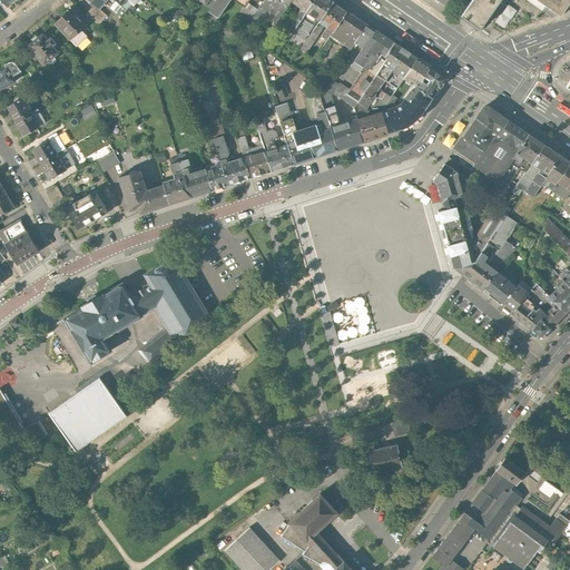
[(115,0),(90,0),(96,3),(100,8),(105,3),(116,15),(123,7),(115,0)]
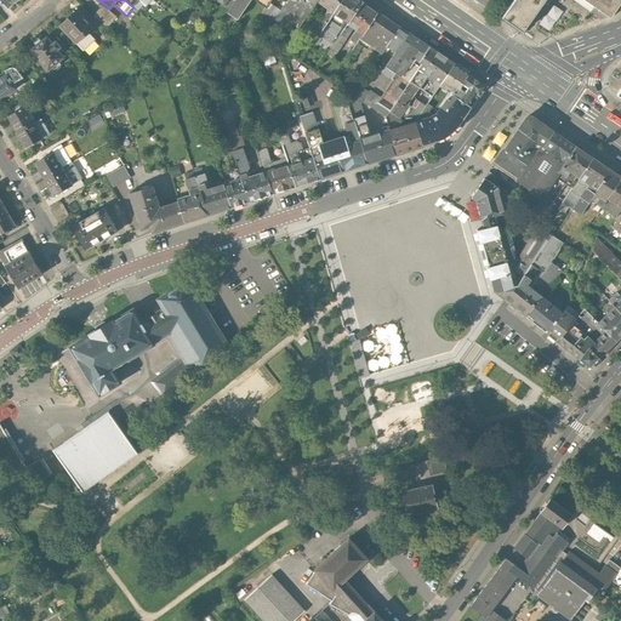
[(125,0),(134,7),(138,12),(144,5),(138,0),(125,0)]
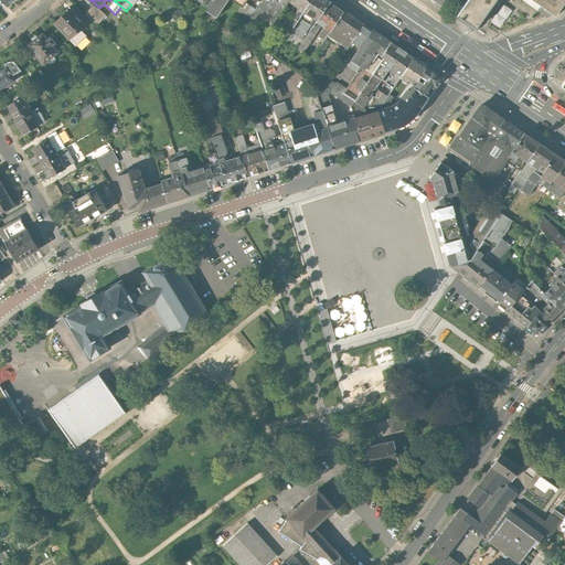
[(228,0),(214,0),(208,11),(217,18),(228,0)]
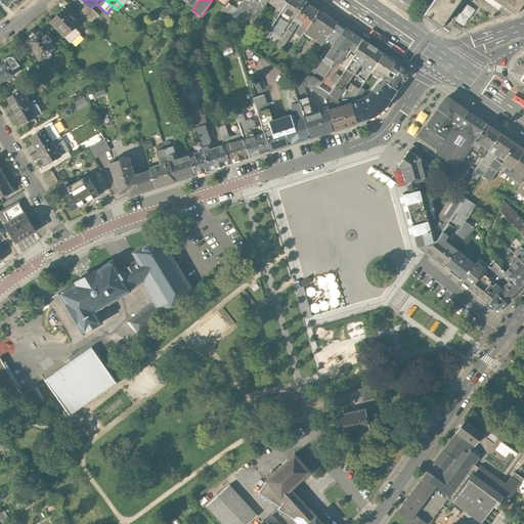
[(253,26),(269,1),(269,0),(243,0),(241,5),(249,11),(244,19),(253,26)]
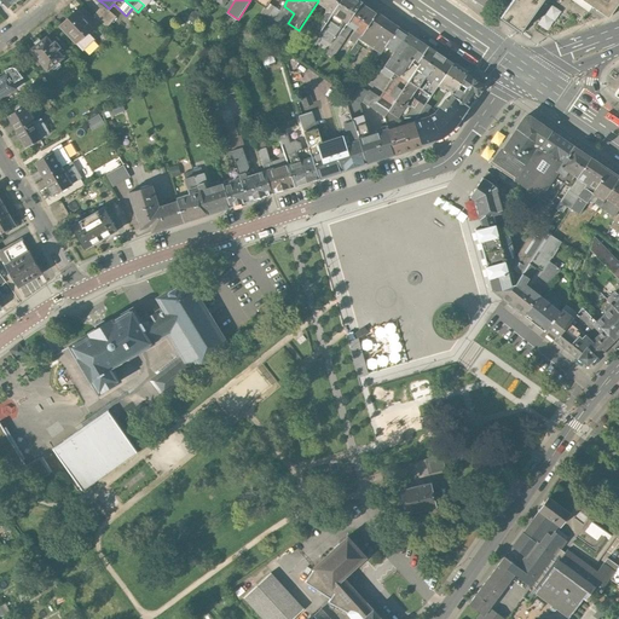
[(342,0),(318,0),(318,1),(327,7),(327,12),(323,18),(318,16),(311,27),(320,33),(342,0)]
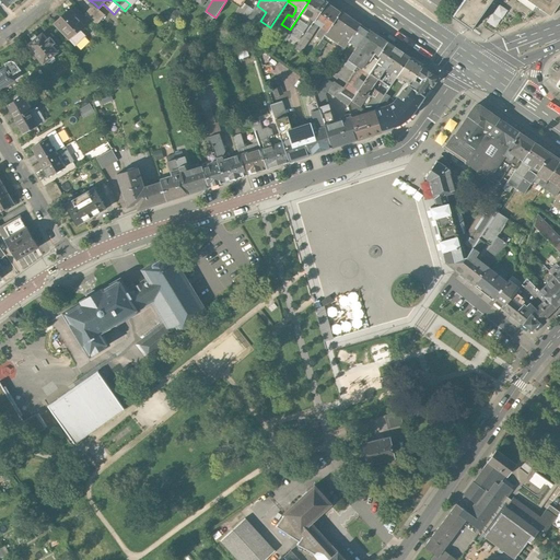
[(329,0),(310,0),(290,30),(288,33),(301,41),(315,19),(316,20),(329,1),(329,0)]
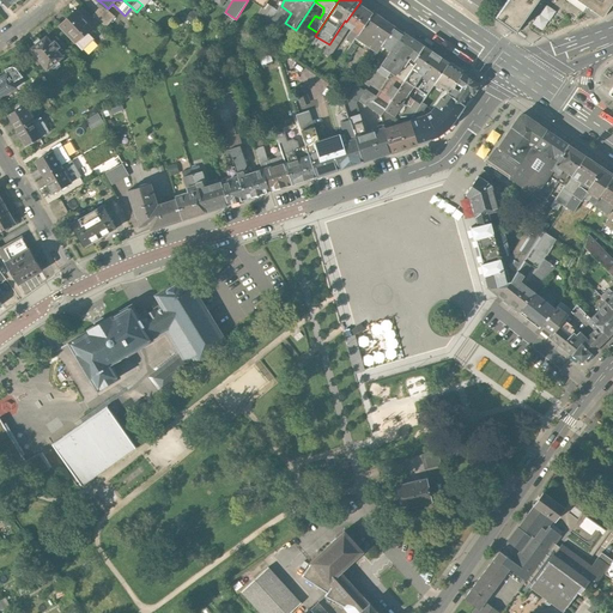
[(510,0),(497,18),(517,32),(540,0),(510,0)]
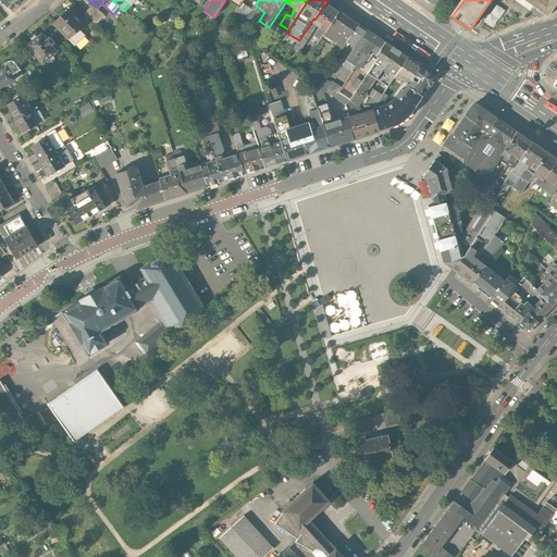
[(555,8),(556,4),(556,0),(523,0),(545,15),(553,5),(555,8)]
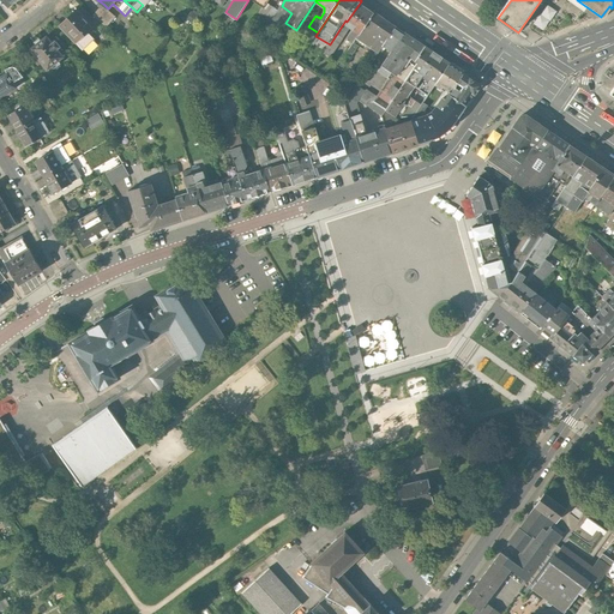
[(375,11),(361,1),(347,22),(345,24),(351,28),(354,29),(348,38),(353,43),(375,11)]
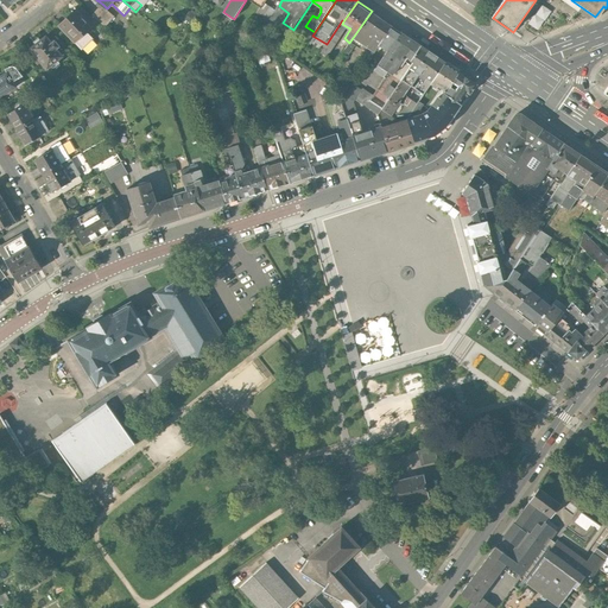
[(271,7),(264,2),(260,8),(252,20),(258,25),(271,7)]
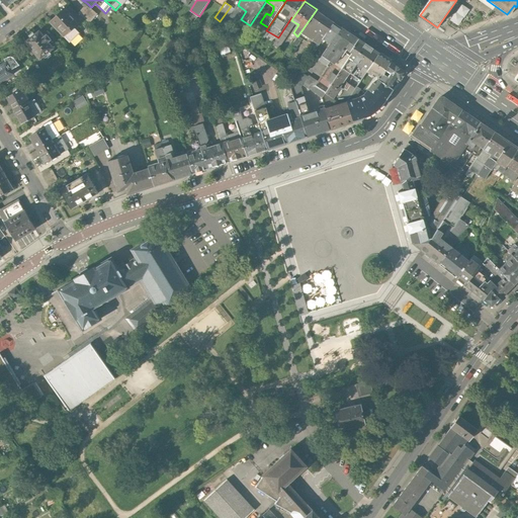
[(91,7),(87,3),(78,13),(90,23),(98,14),(91,7)]
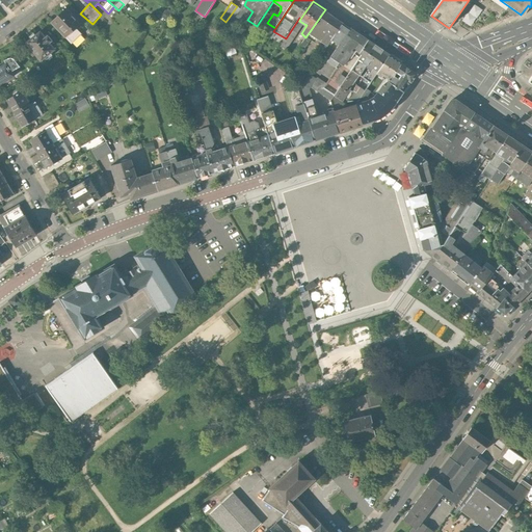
[(241,9),(237,6),(225,22),(232,26),(239,15),(247,20),(253,11),(244,5),(241,9)]
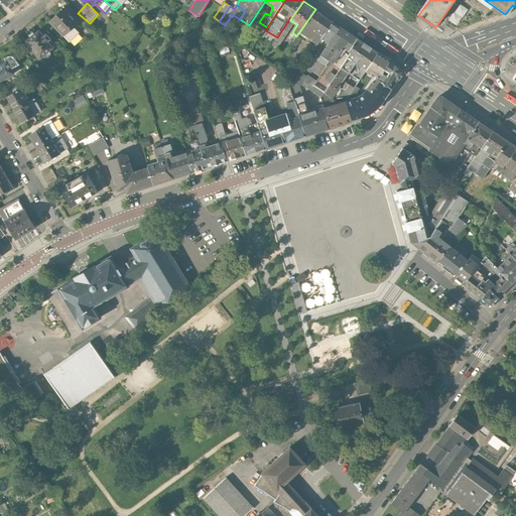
[(65,6),(49,21),(70,42),(80,32),(75,26),(81,20),(73,12),(72,13),(65,6)]
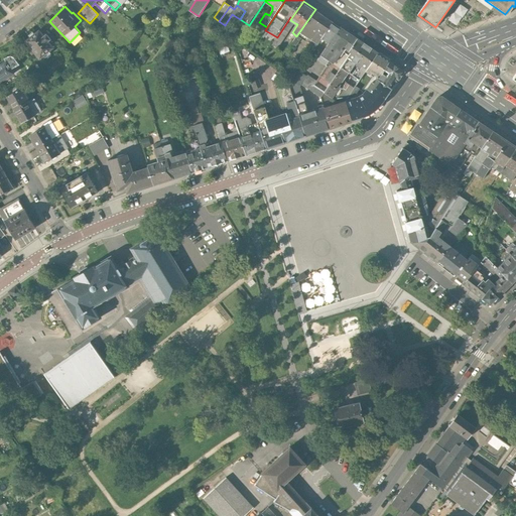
[(315,8),(315,9),(296,36),(290,45),(295,48),(301,38),(305,41),(308,37),(318,44),(323,38),(334,22),(335,21),(315,8)]
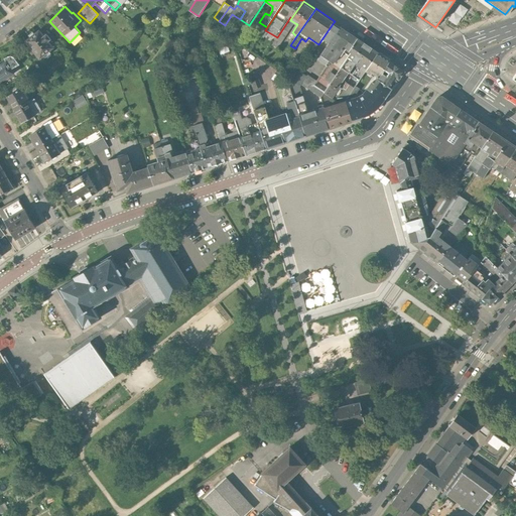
[(165,13),(160,10),(156,15),(161,19),(165,13)]
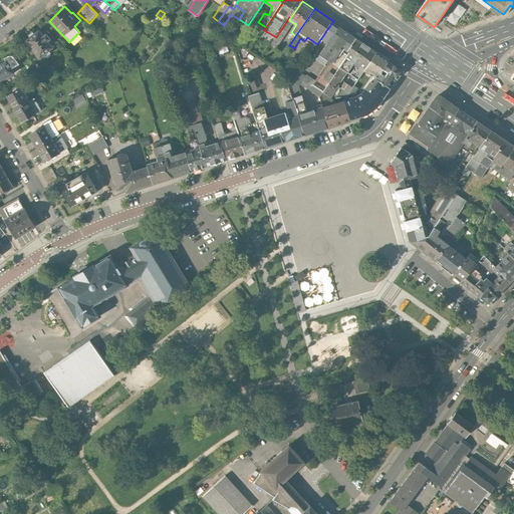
[(277,48),(294,23),(289,20),(290,18),(289,17),(276,37),(271,44),(277,48)]
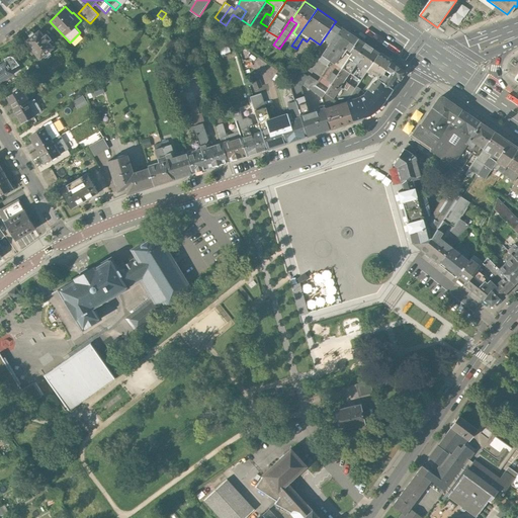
[(268,27),(260,22),(259,21),(253,30),(262,36),(266,30),(268,27)]
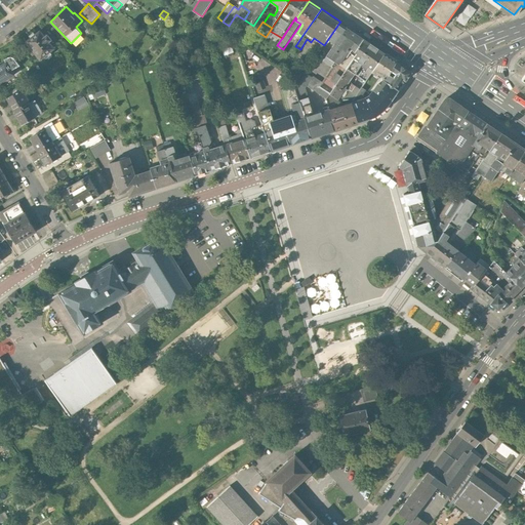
[(348,28),(339,23),(328,39),(335,44),(323,61),(333,68),(323,82),(316,92),(327,99),(330,94),(359,53),(357,51),(366,38),(348,27),(348,28)]
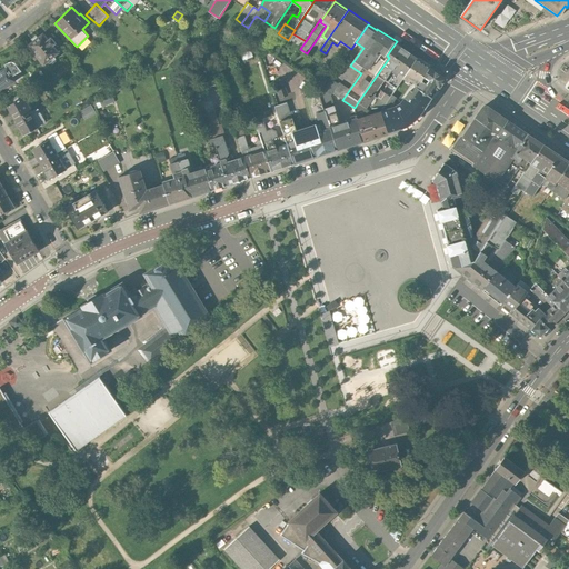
[(32,40),(27,45),(42,66),(60,52),(55,46),(57,43),(52,37),(49,39),(43,32),(37,37),(36,35),(31,39),(32,40)]
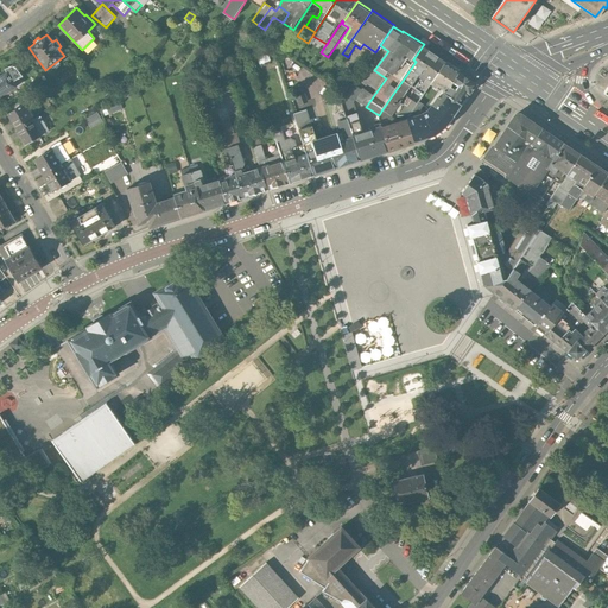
[(448,61),(424,44),(413,59),(416,62),(382,109),(391,114),(418,76),(426,82),(429,78),(434,82),(448,61)]
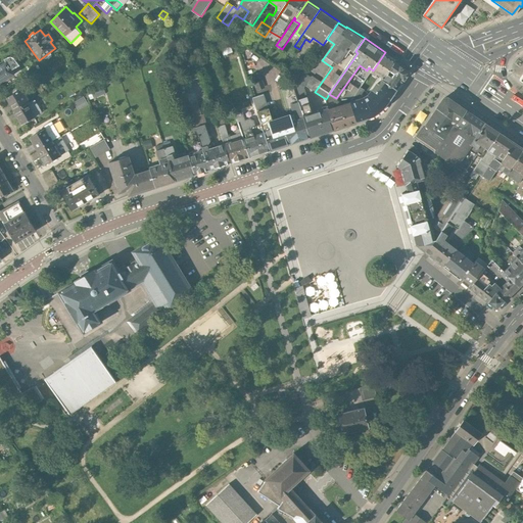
[(229,43),(221,46),(224,55),(232,52),(229,43)]
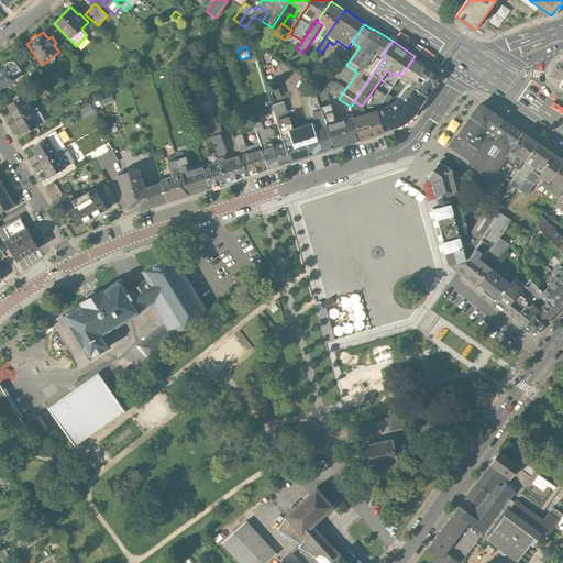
[(401,76),(399,78),(406,83),(407,79),(416,86),(420,79),(423,75),(429,66),(415,56),(401,76)]
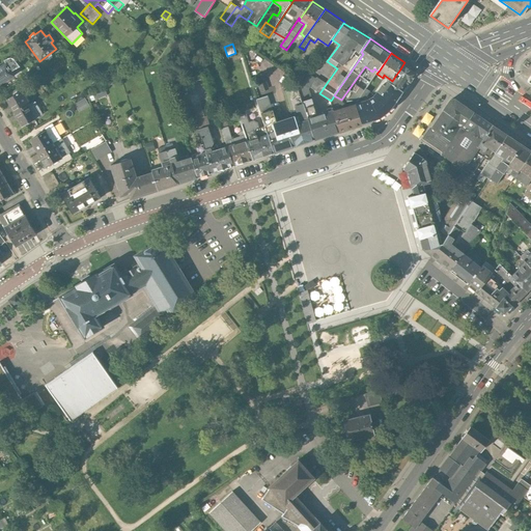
[(151,60),(146,56),(142,62),(147,66),(151,60)]
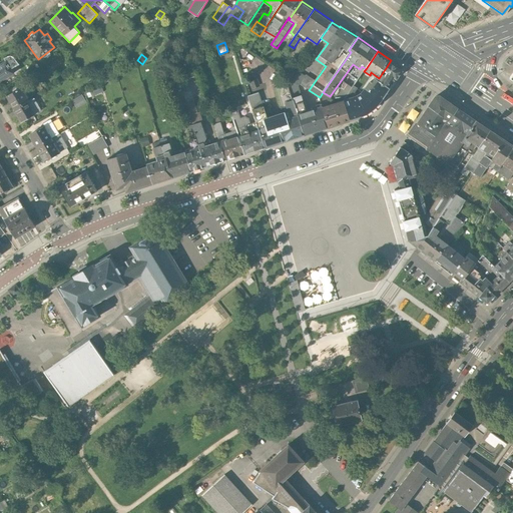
[(7,60),(0,63),(0,80),(14,73),(7,60)]
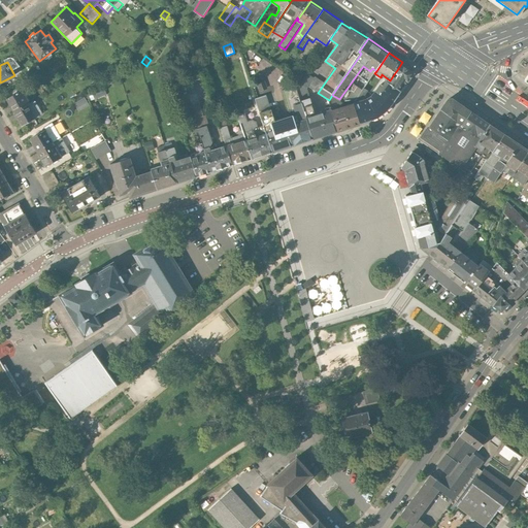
[(417,72),(402,62),(397,70),(401,73),(398,77),(394,74),(390,80),(404,90),(417,72)]
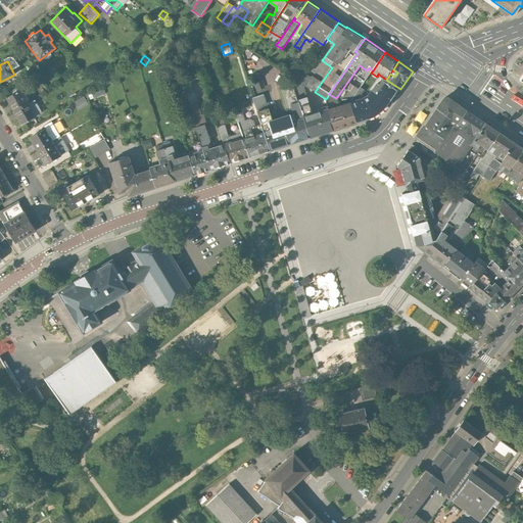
[(371,73),(373,70),(369,67),(367,70),(360,65),(336,98),(329,94),(326,99),(329,105),(329,108),(351,101),(362,87),(371,73)]
